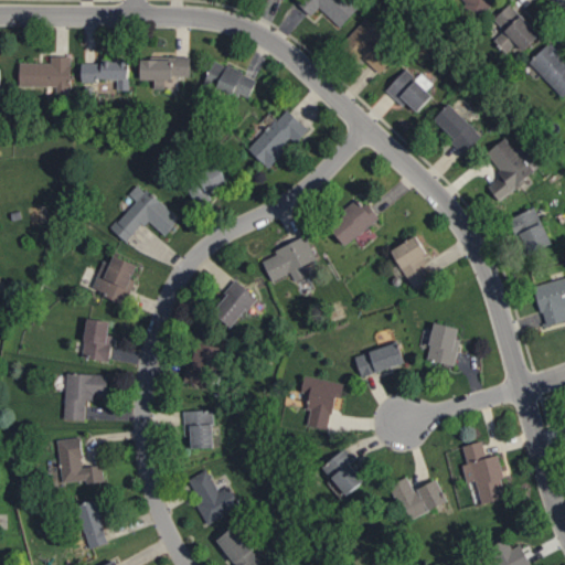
[(312,16),(320,7),(341,27),(361,4),(355,0),(297,0),(297,1),(312,16)]
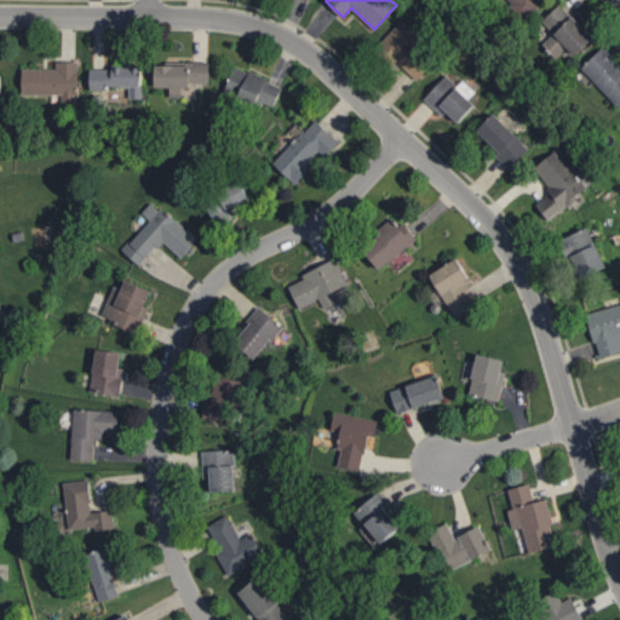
[(507,0),(526,18),(544,0),(507,0)]
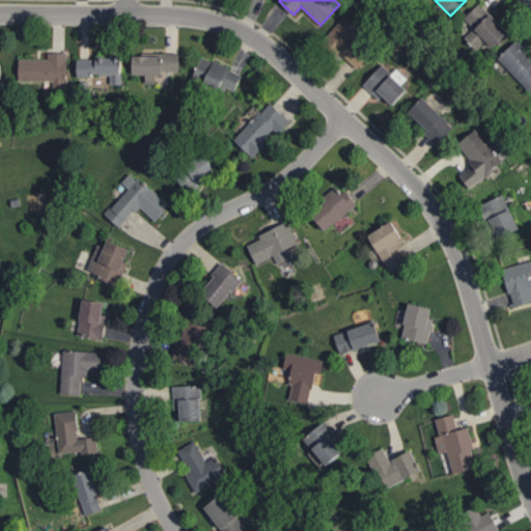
[(474,28),(465,37),(475,50),(485,40),(492,48),(508,32),(480,2),(464,18),(474,28)]
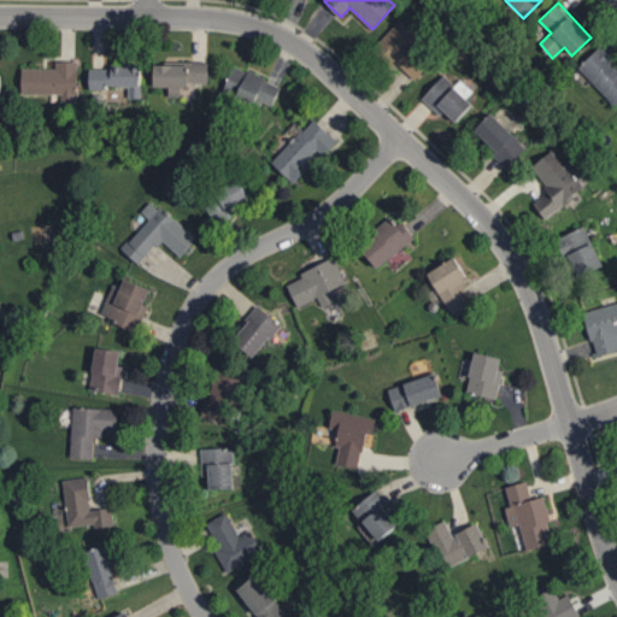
[(415,81),(433,62),(416,46),(423,39),(400,18),(376,46),(415,81)]
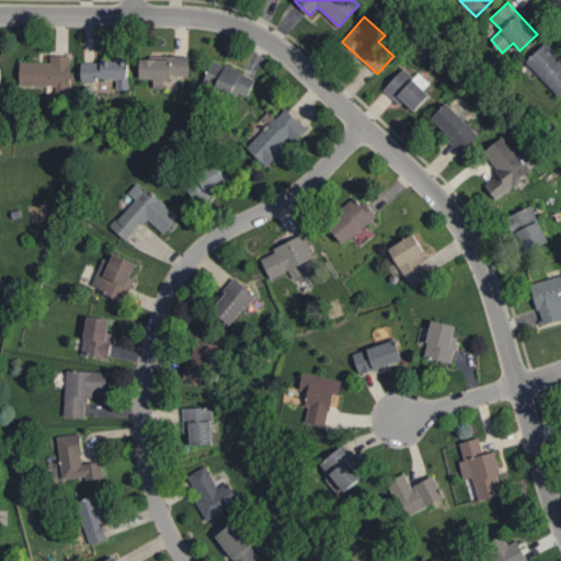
[(526,60),(559,95),(560,92),(560,58),(546,42),(526,60)]
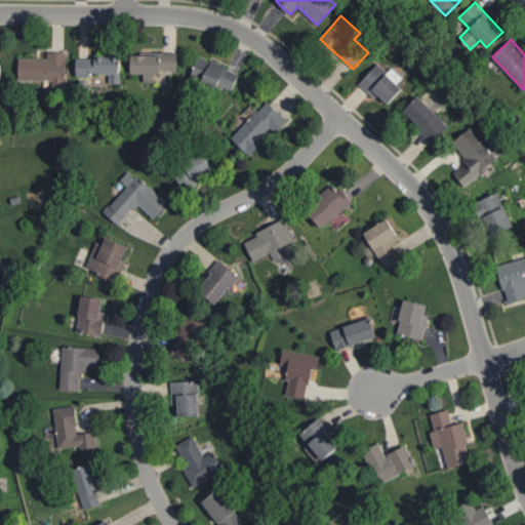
[(18,57),(19,80),(52,79),(52,88),(66,88),(66,51),(48,51),(48,57),(18,57)]
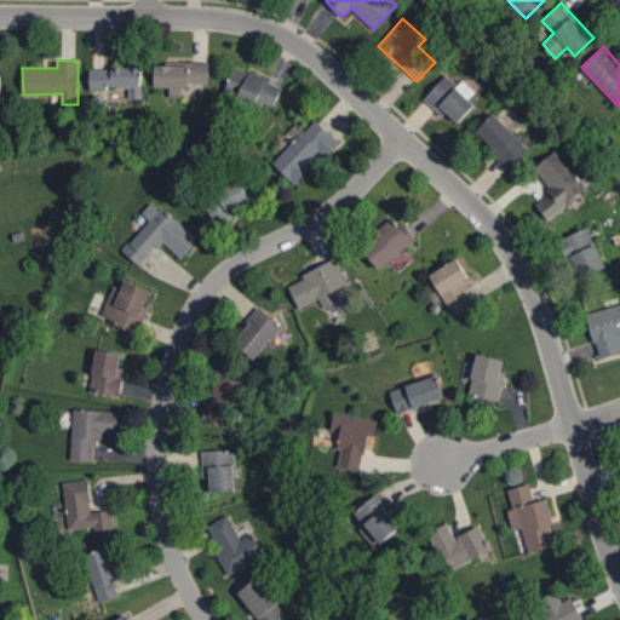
[(155,87),(170,87),(170,97),(182,97),(183,84),(210,85),(210,63),(155,62),(155,87)]
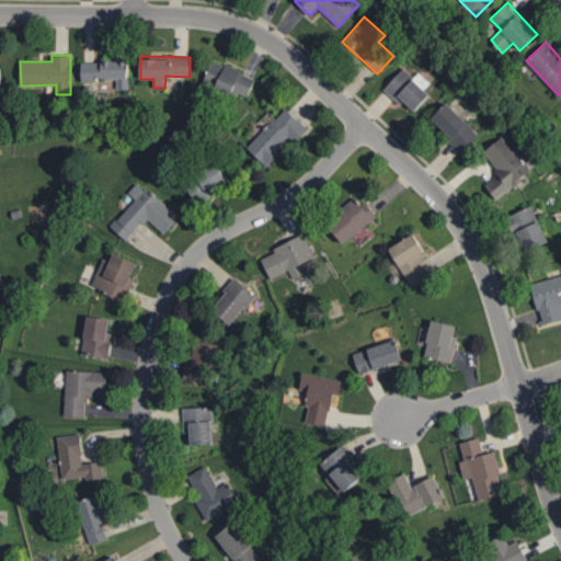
[(81,79),(117,80),(117,88),(128,89),(129,60),(82,59),(81,79)]
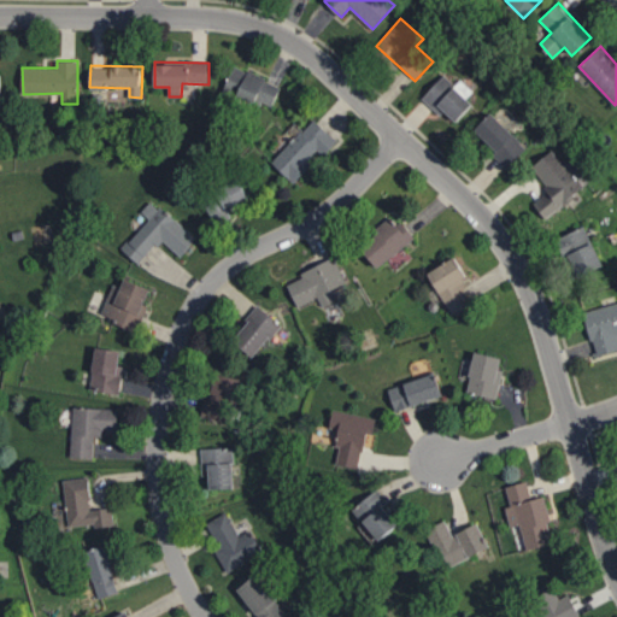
[(224,89),(271,109),(281,84),(234,65),(224,89)]
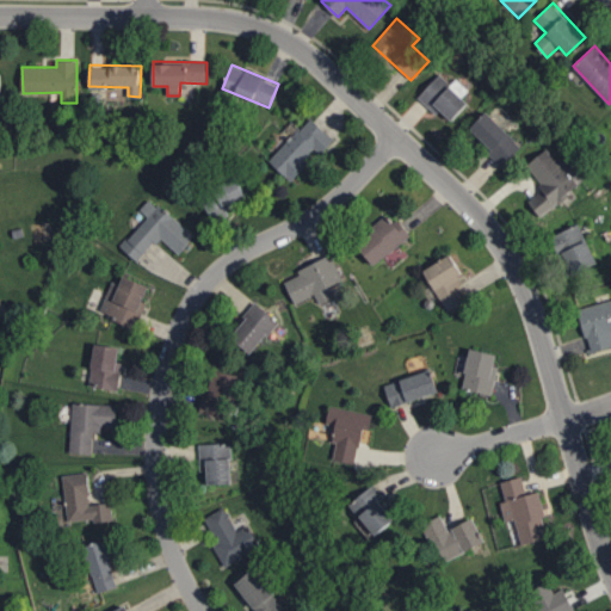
[(473,94),(456,79),(451,84),(439,73),(418,97),(437,115),(442,111),(450,118),(473,94)]
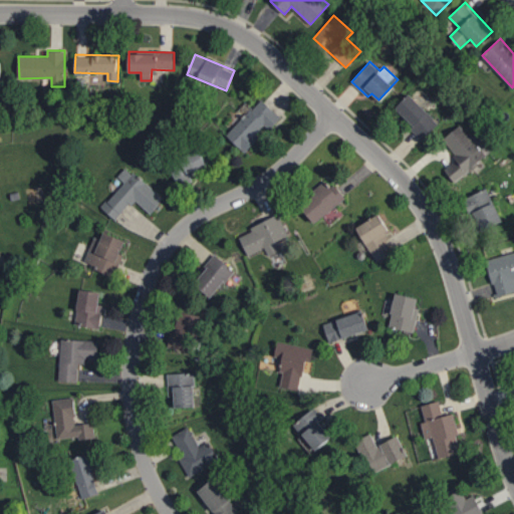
[(439,123),(410,93),(394,107),(424,139),(439,123)]
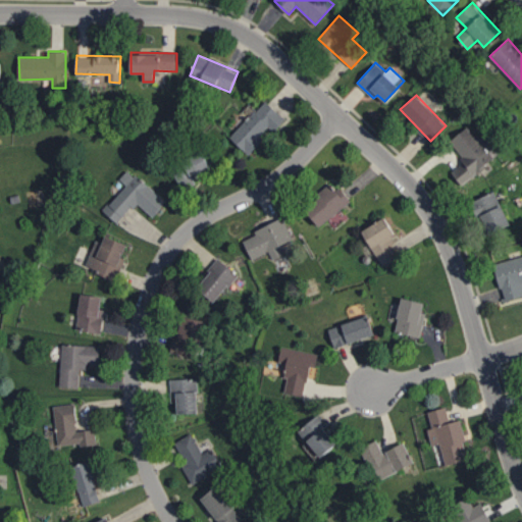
[(285,118),(265,100),(230,137),(248,154),(271,129),(273,132),(285,118)]
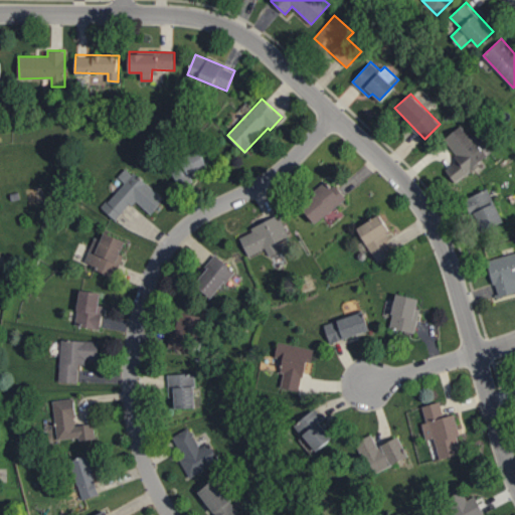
[(456,182),(488,158),(463,124),(444,139),(459,160),(446,170),(456,182)]
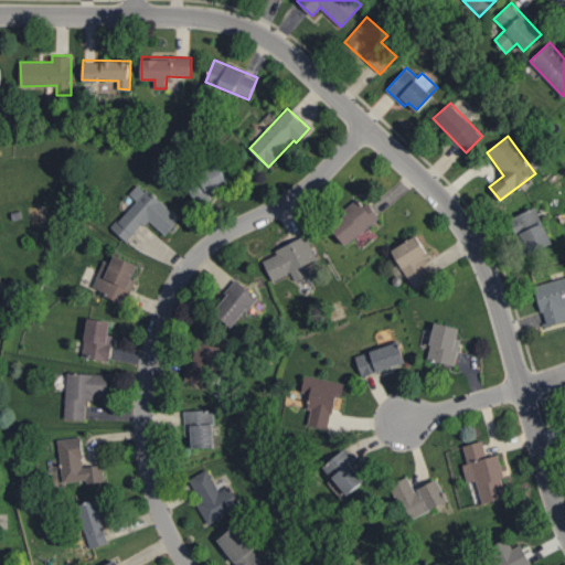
[(219,193),(212,174),(188,183),(194,202),(219,193)]
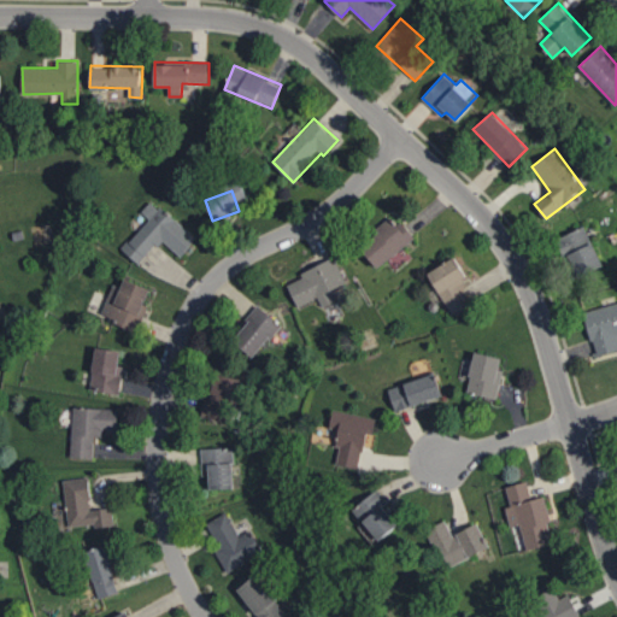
[(140,264),(162,239),(182,256),(198,238),(152,199),(141,211),(150,218),(122,250),(140,264)]
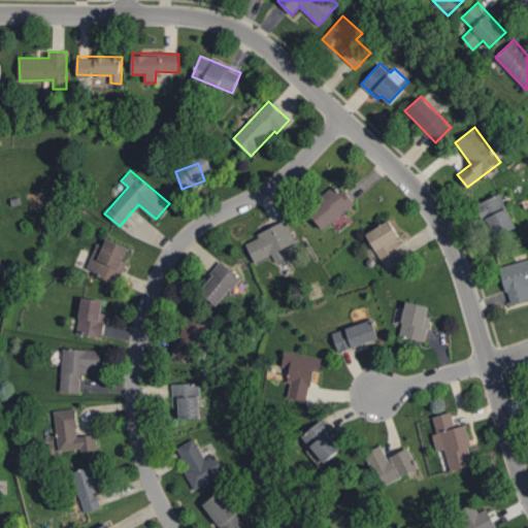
[(343,189),(339,193),(335,188),(307,210),(323,230),(355,203),(343,189)]
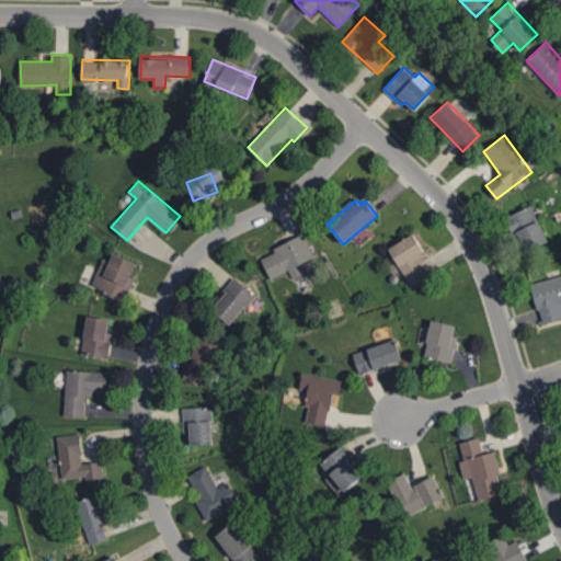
[(524,252),(548,241),(531,205),(507,216),(524,252)]
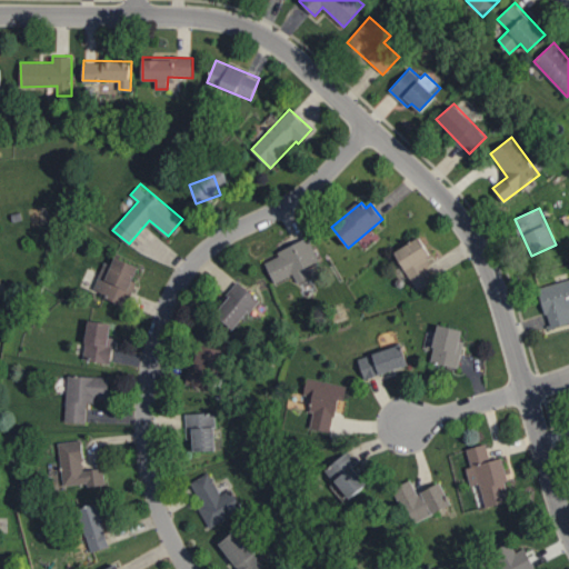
[(433,281),(426,266),(432,262),(421,237),(396,249),(415,290),(433,281)]
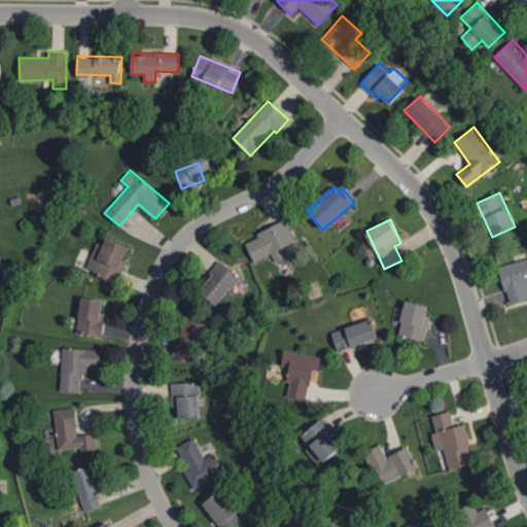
[(244,239),(254,261),(272,254),(276,261),(287,256),(283,247),(296,242),(287,221),(244,239)]
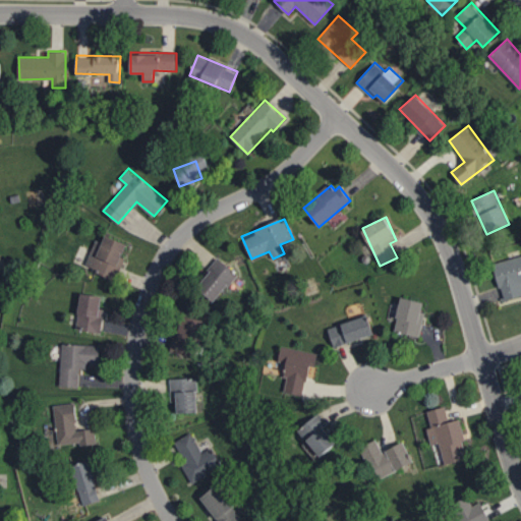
[(129,244),(105,235),(103,241),(97,239),(85,266),(115,278),(129,244)]
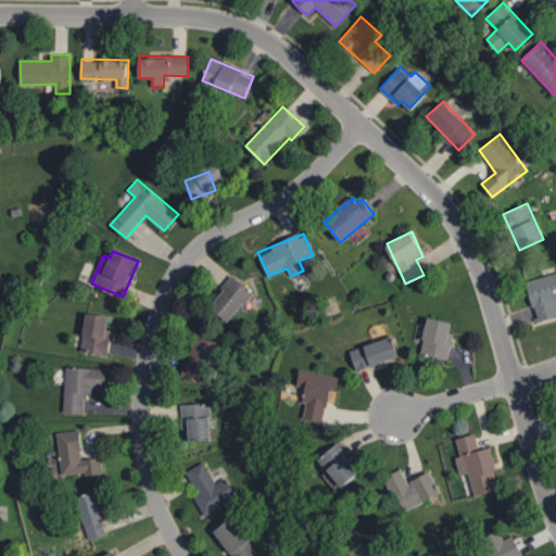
[(555,315),(555,273),(527,280),(536,320),(555,315)]
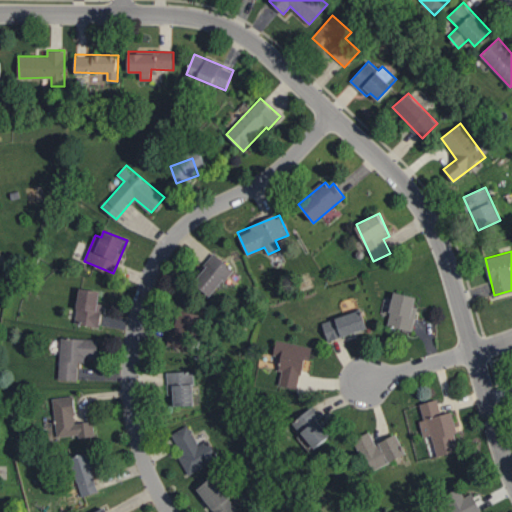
[(193,282),(209,297),(233,271),(217,256),(193,282)]
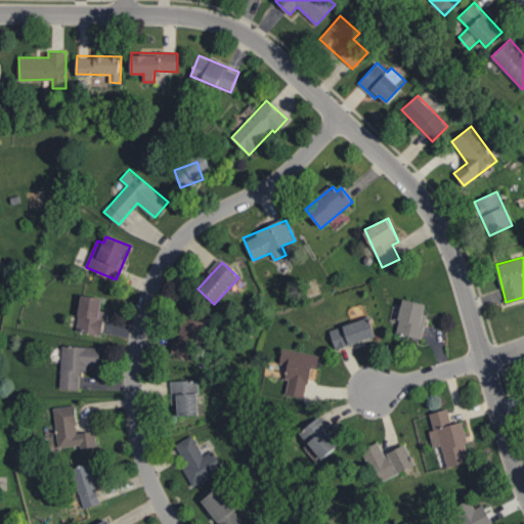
[(102,334),(105,310),(101,310),(102,297),(81,295),(77,331),(102,334)]
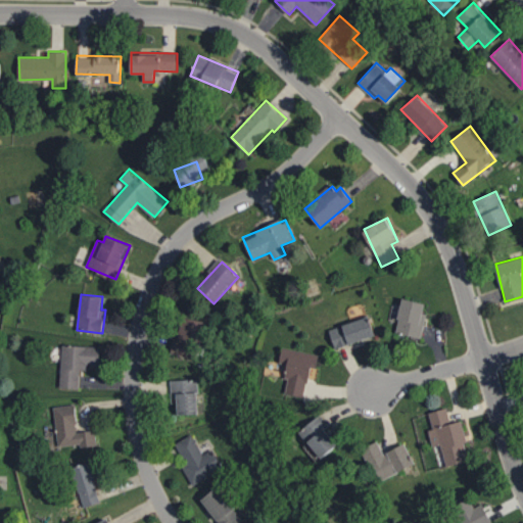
[(421,338),(427,313),(423,312),(425,303),(403,297),(394,331),(421,338)]
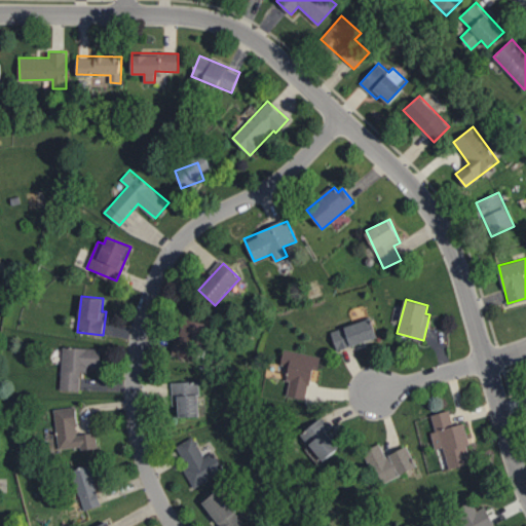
[(173,354),(197,361),(205,323),(181,317),(173,354)]
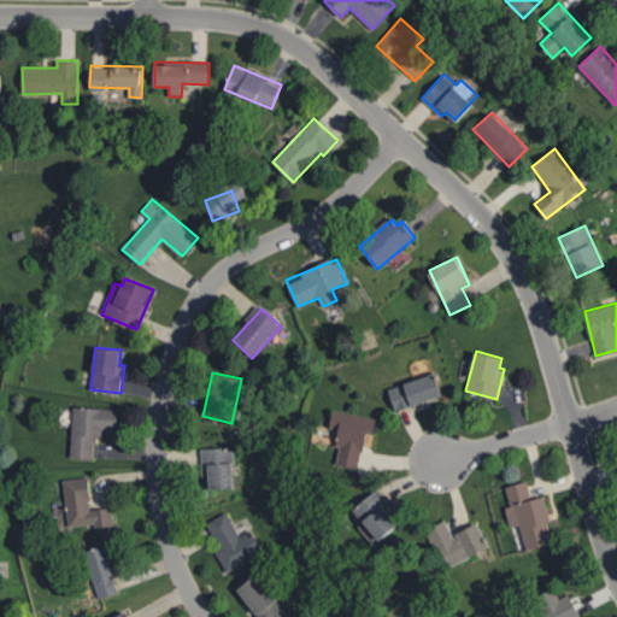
[(442,395),(435,372),(388,388),(395,411),(442,395)]
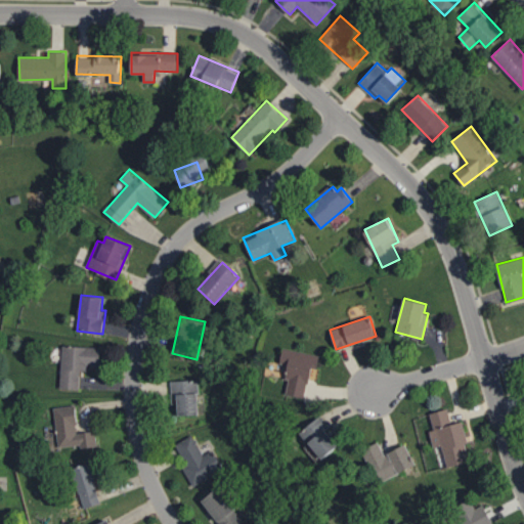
[(60,389),(81,389),(81,367),(99,368),(100,346),(61,345),(60,389)]
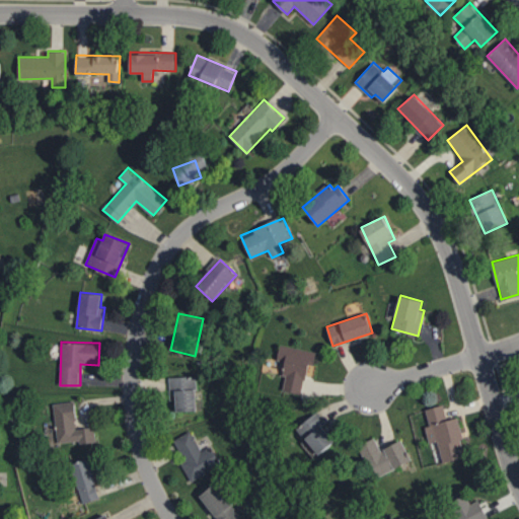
[(316,352),(280,345),(278,360),(288,362),(282,390),(302,394),(307,369),(313,370),(316,352)]
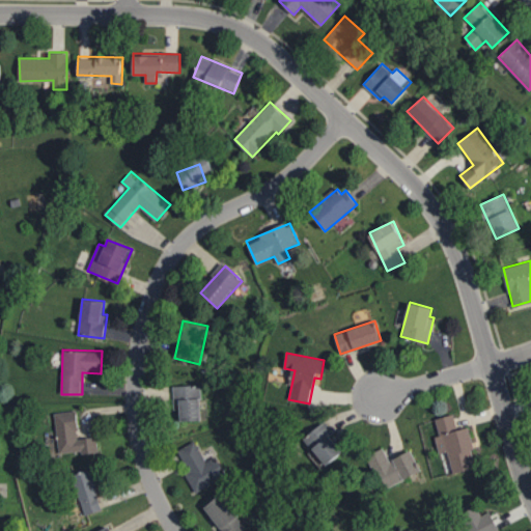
[(180,421),(202,420),(200,385),(173,386),(174,410),(180,410),(180,421)]
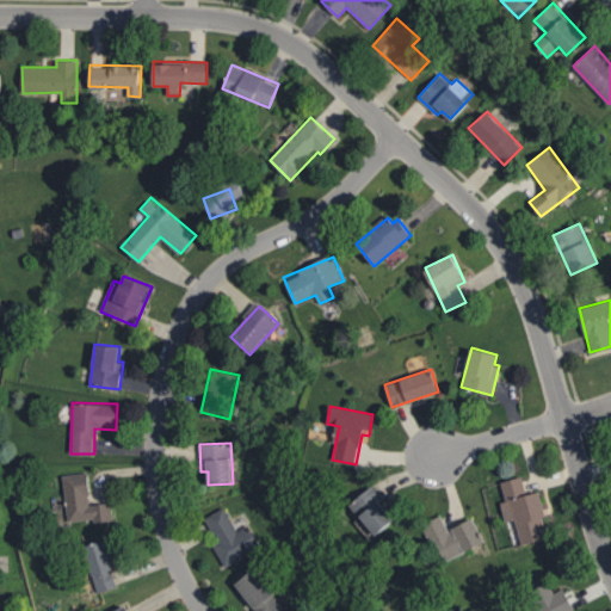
[(62,475),(68,522),(94,518),(96,523),(113,520),(111,503),(91,504),(87,471),(62,475)]
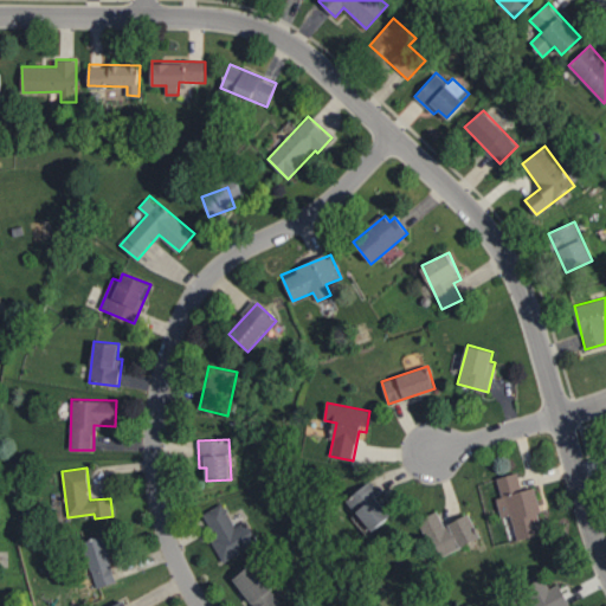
[(536,487),(522,490),(517,472),(496,477),(501,496),(496,497),(501,519),(511,516),(516,540),(543,534),(539,514),(542,513),(536,487)]
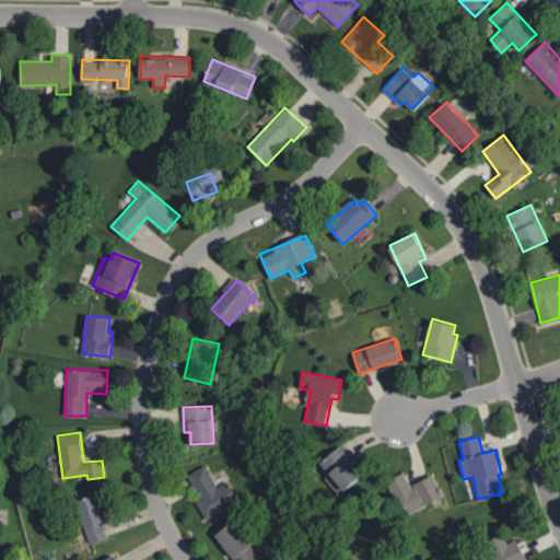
[(321,461),(343,490),(361,477),(348,459),(351,456),(342,444),(321,461)]
